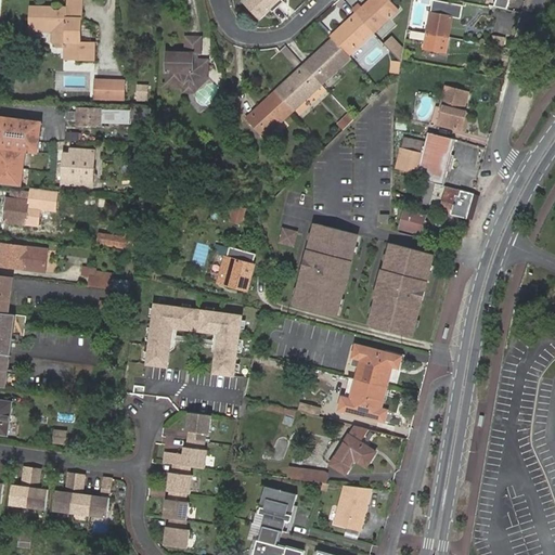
[(270,0),(247,0),(243,4),(257,18),(268,10),(271,13),(276,8),(270,0)]
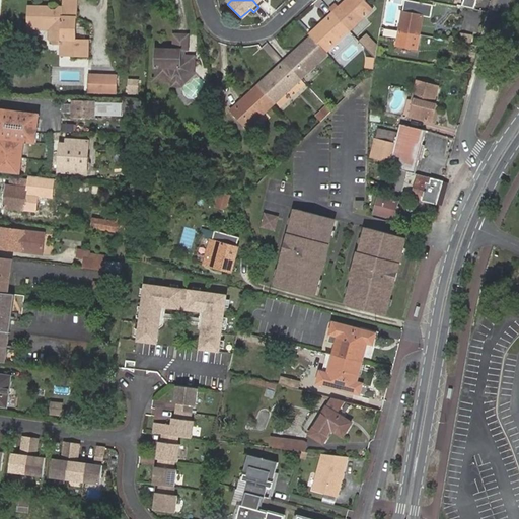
[(374,9),(365,0),(353,0),(342,10),(340,8),(334,13),(350,31),(374,9)]
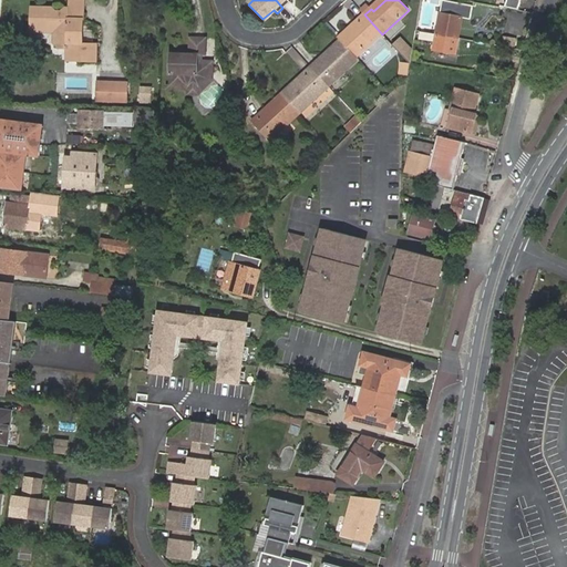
[(380,0),(371,9),(373,11),(385,0),(380,0)]
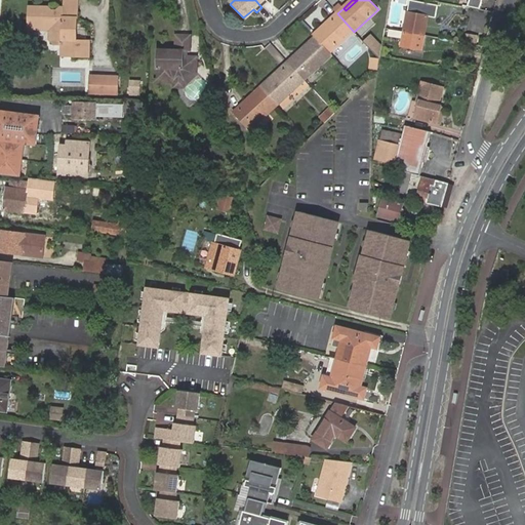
[(79,4),(64,4),(64,8),(61,8),(55,12),(52,12),(49,8),(30,7),(29,30),(50,30),(50,40),(55,45),(64,45),(71,46),(71,57),(88,57),(89,40),(77,40),(77,18),(78,19),(79,4)]
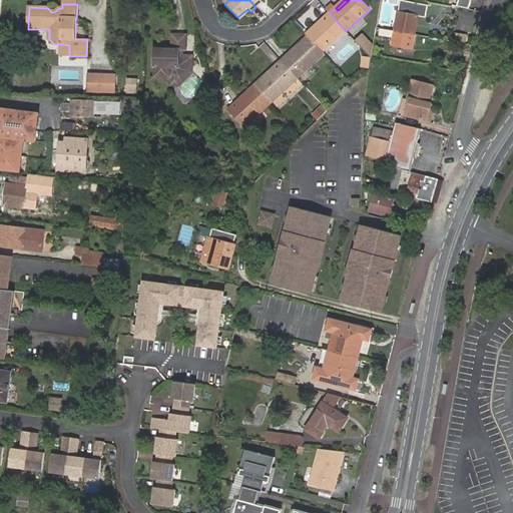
[(400,11),(397,30),(416,33),(417,26),(418,21),(420,9),(411,8),(401,6),(400,11)]
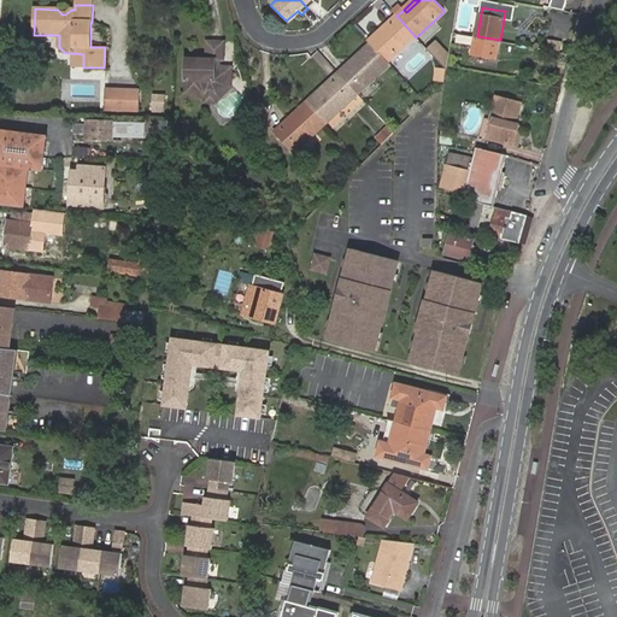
[(388,64),(416,37),(397,16),(391,22),(393,24),(380,36),(377,34),(369,42),(371,45),(388,64)]
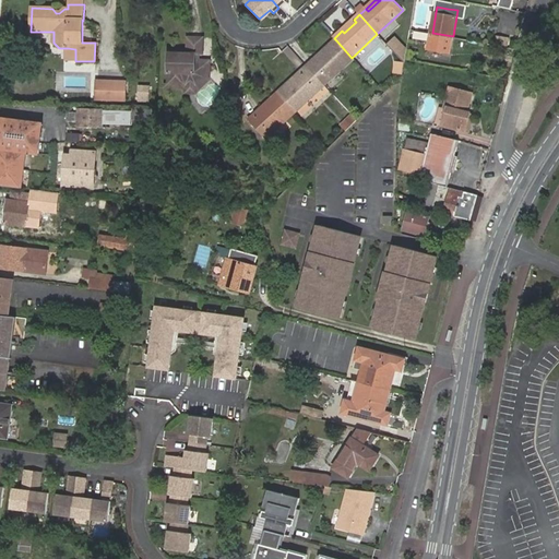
[(354,20),(342,31),(344,33),(356,22),(354,20)]
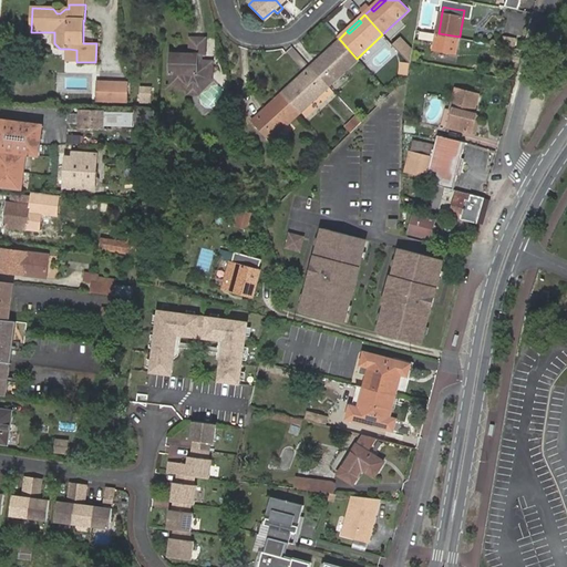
[(439,33),(424,31),(423,39),(437,41),(439,33)]
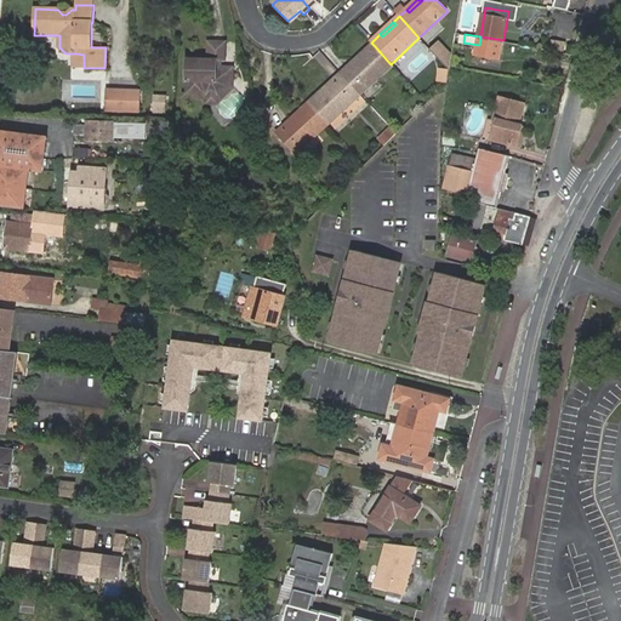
[(503,40),(480,36),(479,45),(478,53),(501,56),(503,40)]
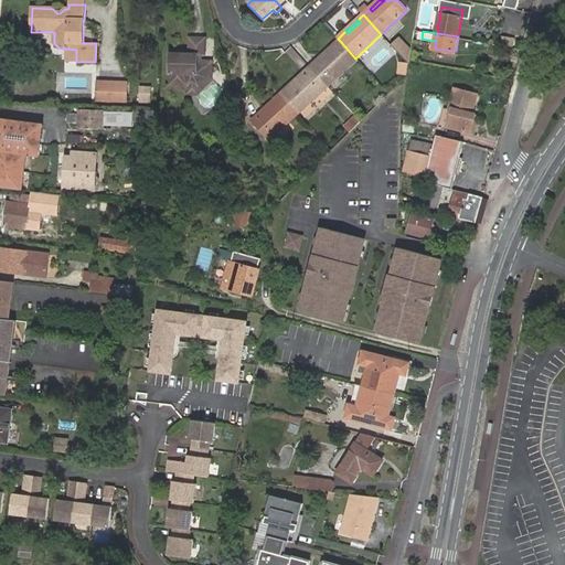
[(398,35),(390,43),(403,59),(413,51),(398,35)]
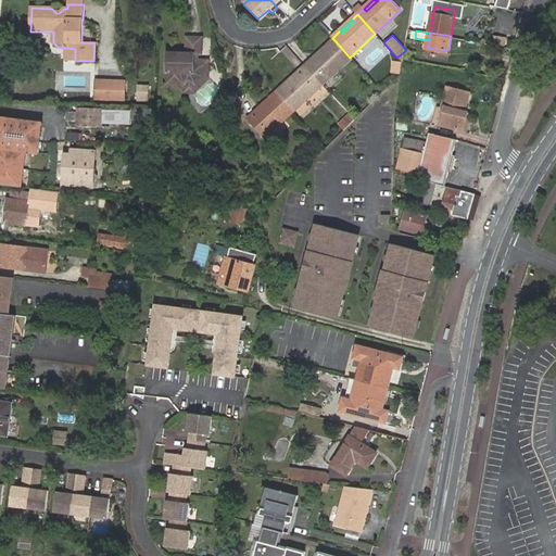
[(186,51),(186,55),(194,55),(199,55),(202,55),(203,38),(187,38),(186,51)]
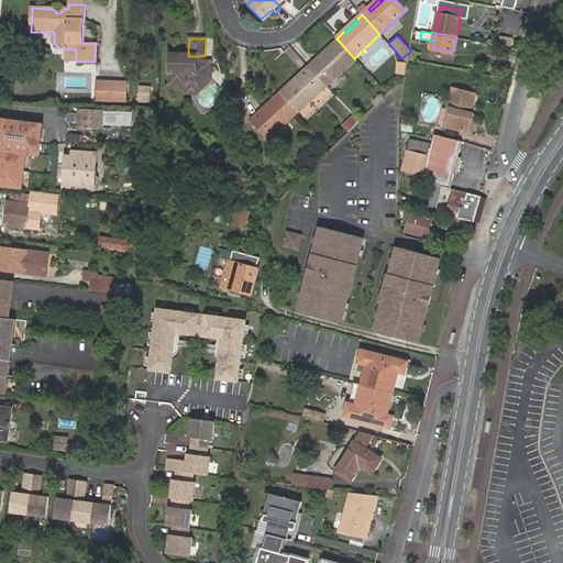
[(327,86),(356,59),(354,58),(339,41),(321,55),(324,57),(311,69),(327,86)]
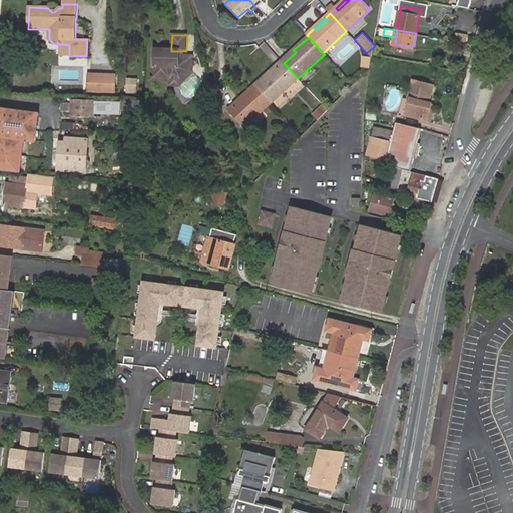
[(171,51),(154,50),(153,78),(167,78),(170,81),(181,82),(189,72),(189,60),(179,59),(179,51),(171,51)]
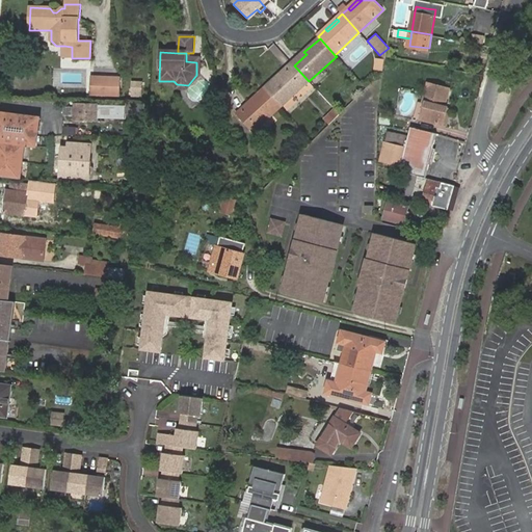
[(303,52),(292,62),(294,65),(307,54),(303,52)]
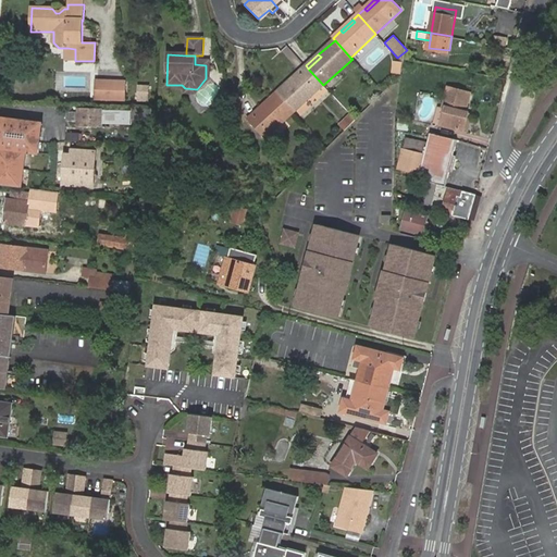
[(199,61),(199,56),(195,56),(195,64),(206,65),(206,78),(197,89),(185,88),(185,95),(196,95),(209,82),(210,62),(199,61)]
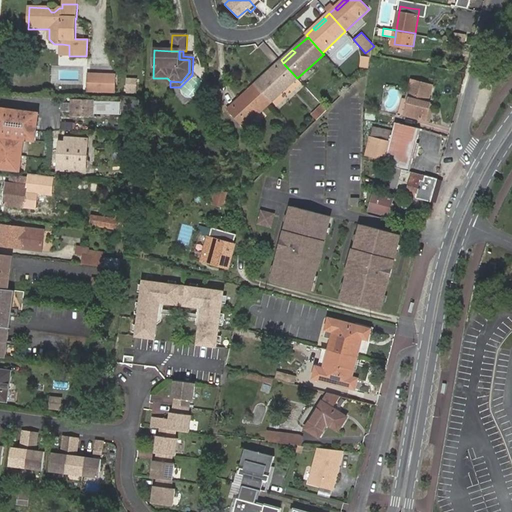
[(360,57),(359,66),(366,67),(368,58),(360,57)]
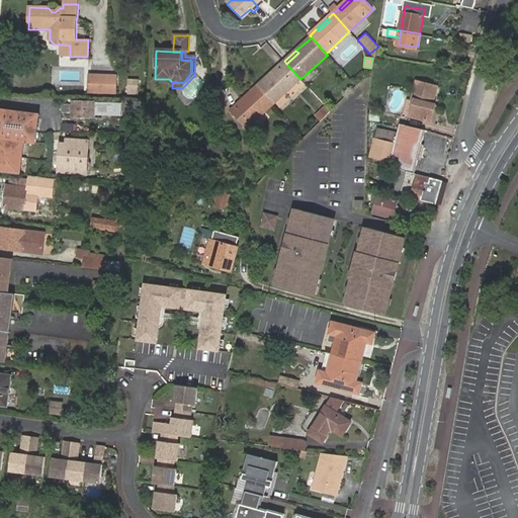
[(284,61),(273,71),(275,73),(286,64),(284,61)]
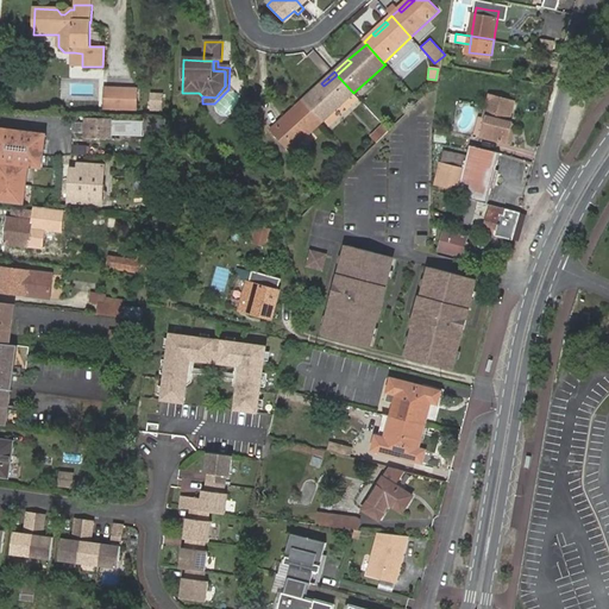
[(321,123),(353,93),(337,75),(324,86),(321,83),(301,100),(321,123)]
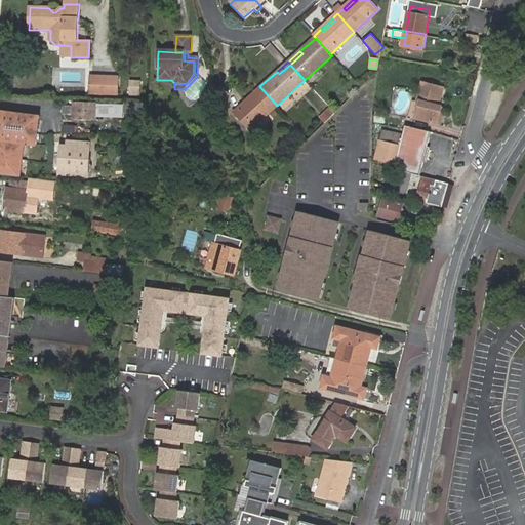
[(119,76),(92,76),(92,92),(119,93),(119,76)]
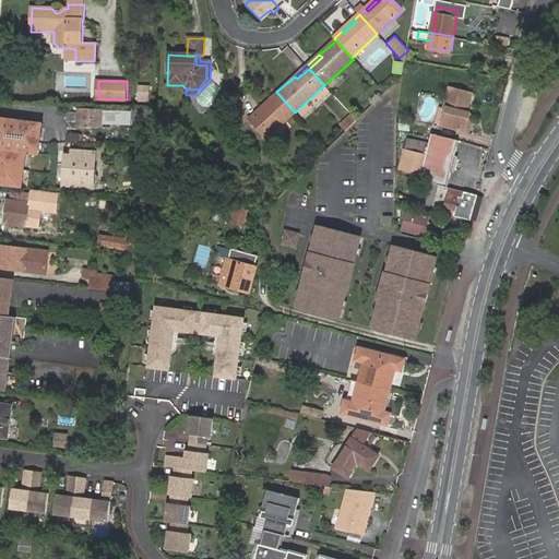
[(471,104),(473,91),(451,85),(445,104),(449,105),(444,122),(466,128),(471,110),(468,109),(465,108),(466,103),(471,104)]
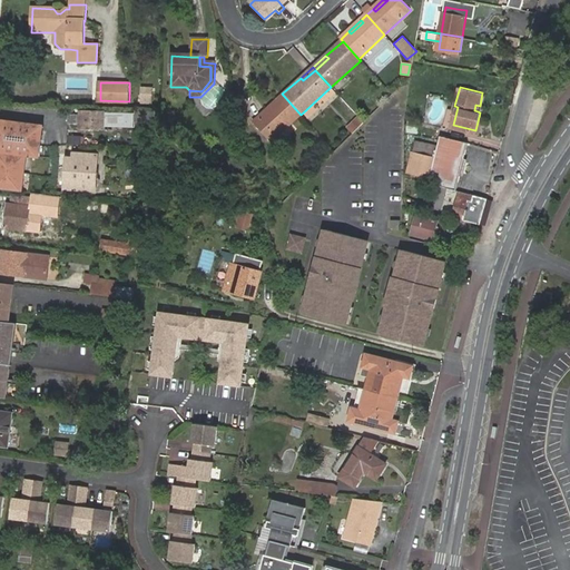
[(151,88),(141,88),(141,98),(151,98),(151,88)]
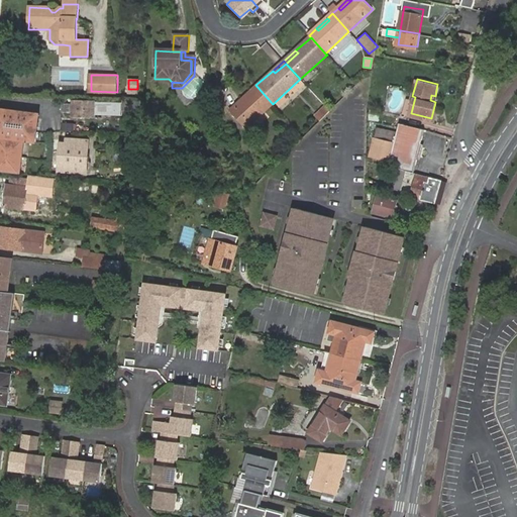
[(354,86),(351,81),(339,92),(344,97),(354,86)]
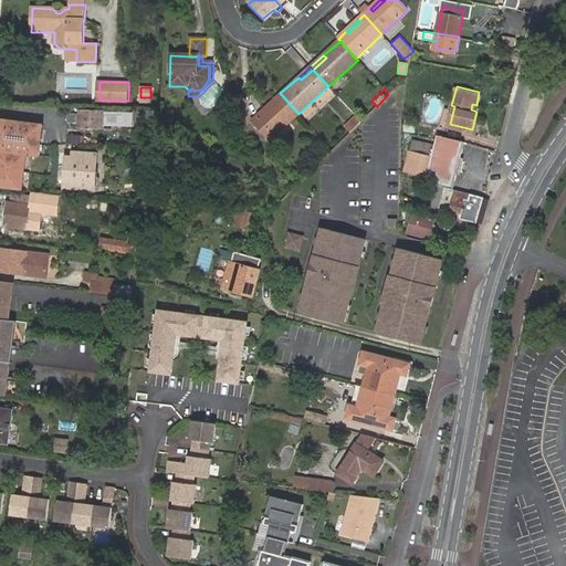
[(269,140),(299,114),(280,93),(264,108),(266,111),(252,123),(269,140)]
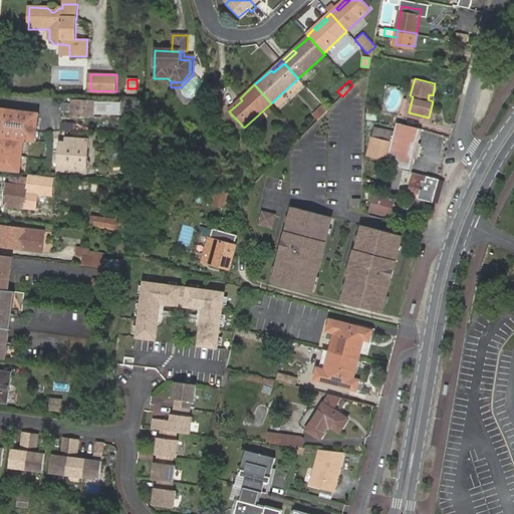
[(242,100),(240,98),(227,109),(229,111),(242,100)]
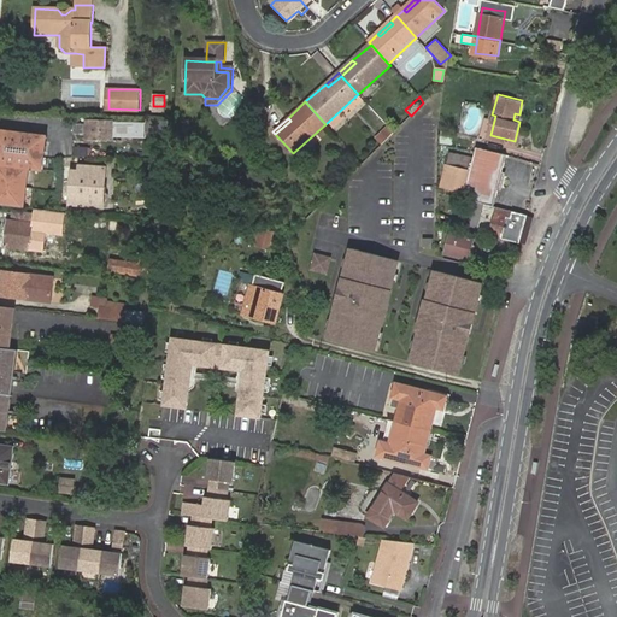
[(166,121),(146,119),(146,133),(166,133),(166,121)]
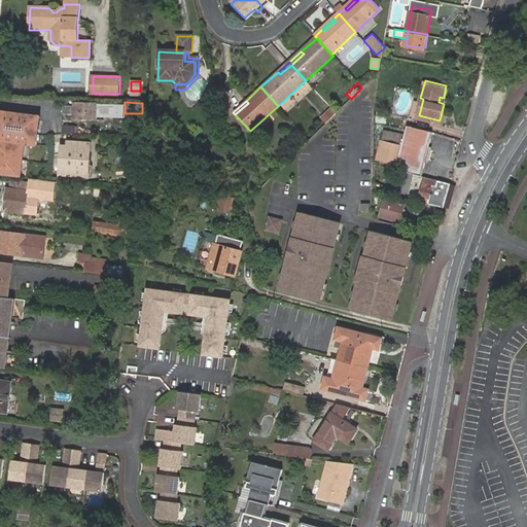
[(444,104),(440,120),(444,121),(448,104),(444,104)]
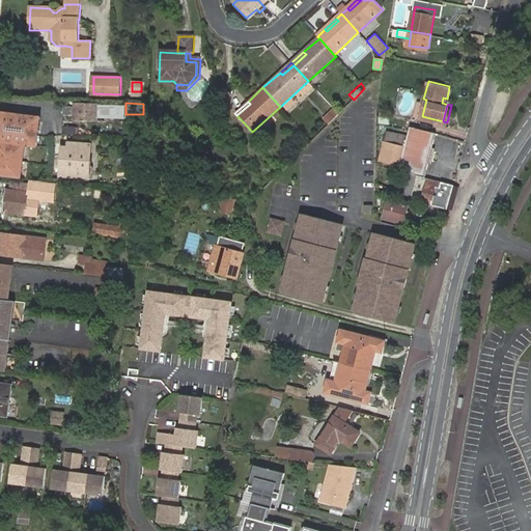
[(76,106),(76,121),(96,120),(96,106),(76,106)]
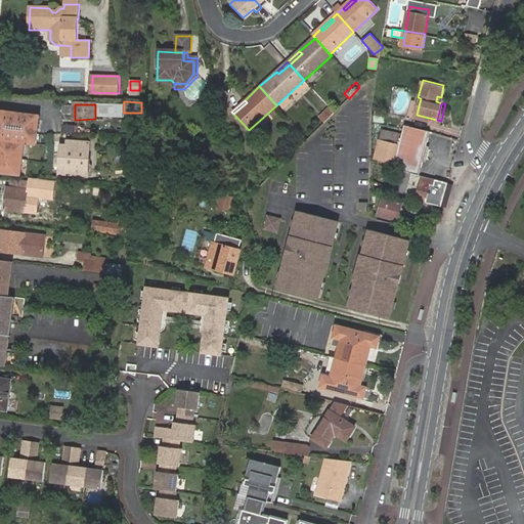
[(38,116),(0,111),(0,139),(25,143),(34,144),(36,134),(37,127),(38,116)]
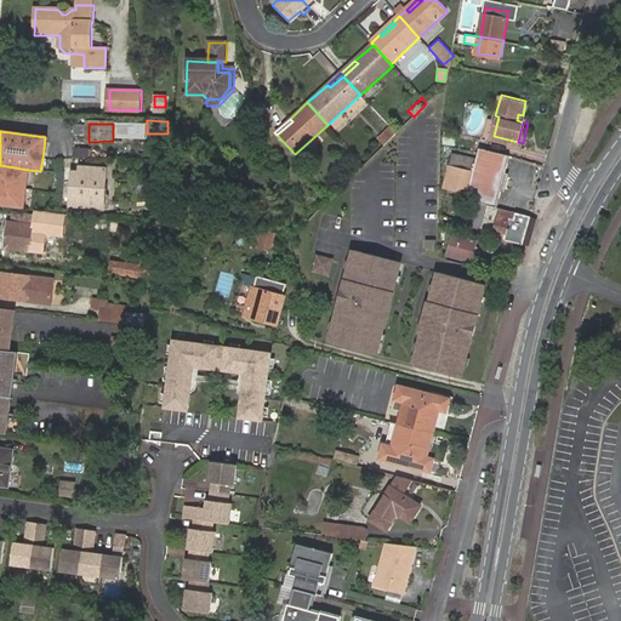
[(460,147),(451,174),(449,181),(477,189),(474,198),(497,205),(511,154),(484,147),(482,154),(460,147)]
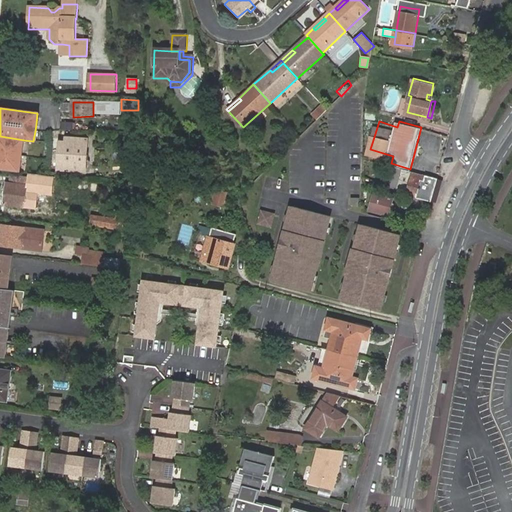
[(0,151),(22,155),(24,140),(0,136),(0,151)]
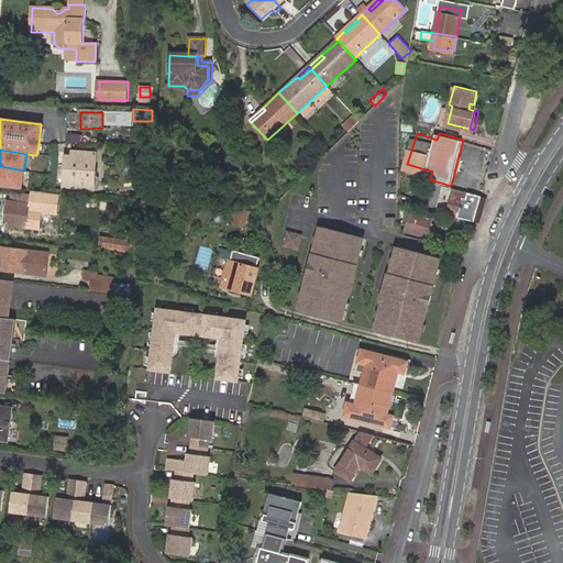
[(73,159),(66,158),(64,188),(94,190),(96,156),(77,155),(77,159),(73,159)]
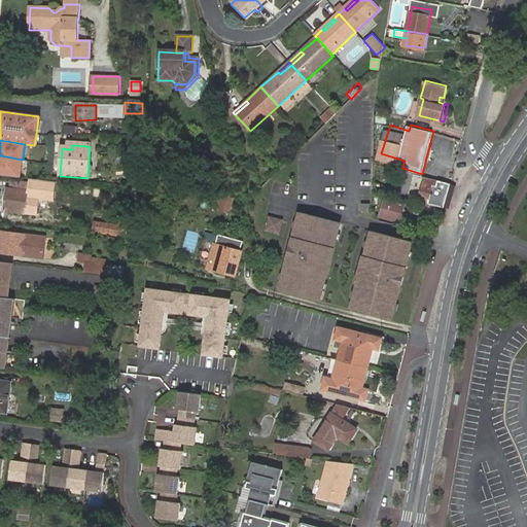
[(23,160),(0,155),(0,174),(20,177),(23,160)]
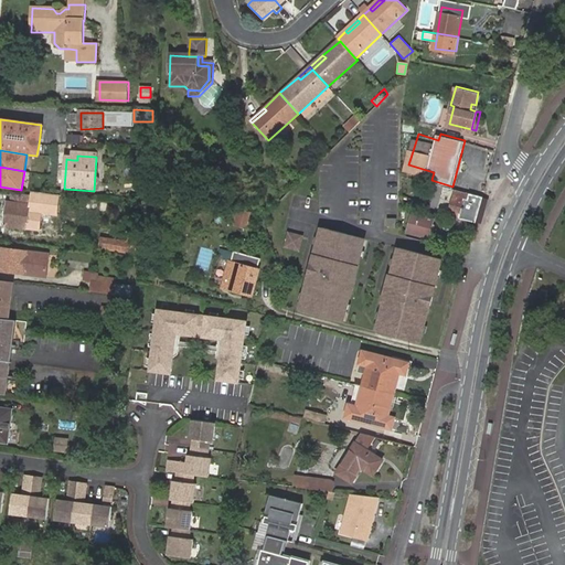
[(210,169),(209,177),(221,180),(222,172),(210,169)]
